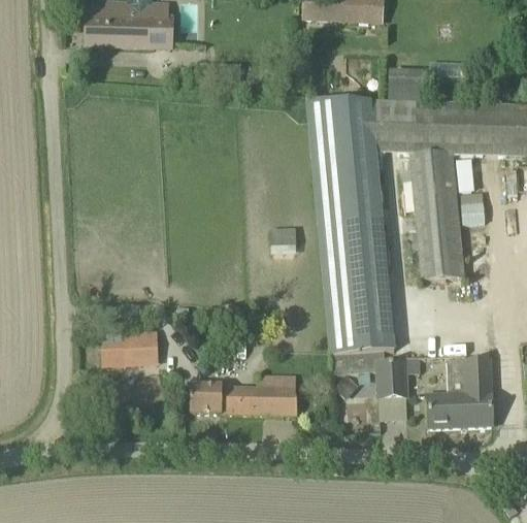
[(128,0),(128,4),(91,3),(91,15),(86,15),(86,45),(153,46),(153,44),(172,44),(173,18),(168,18),(169,5),(153,5),(154,0),(128,0)]
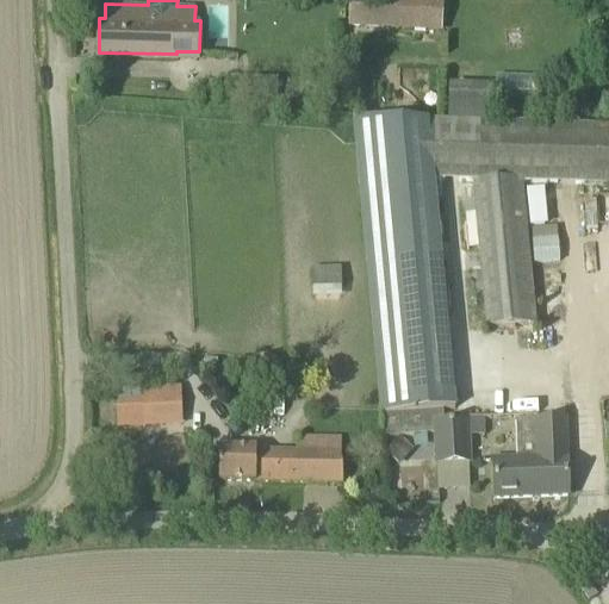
[(349,0),(348,22),(442,27),(445,0),(349,0)]
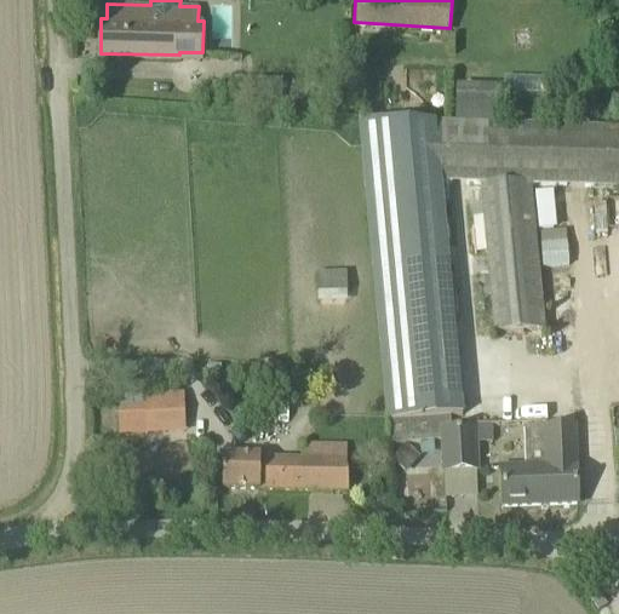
[(545,89),(546,74),(508,70),(506,85),(545,89)]
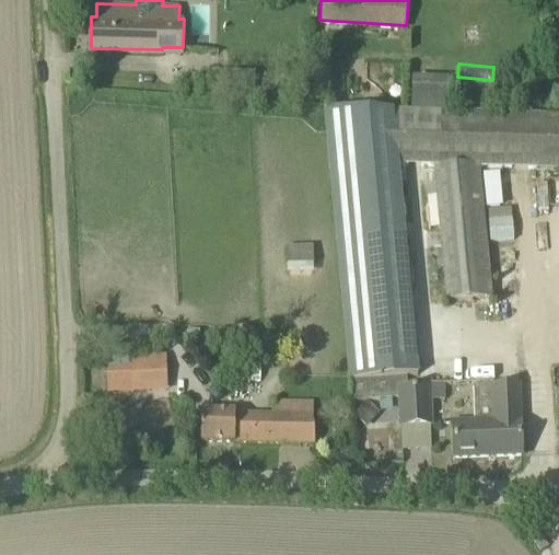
[(402,107),(324,105),(334,197),(403,191),(400,162),(402,107)]
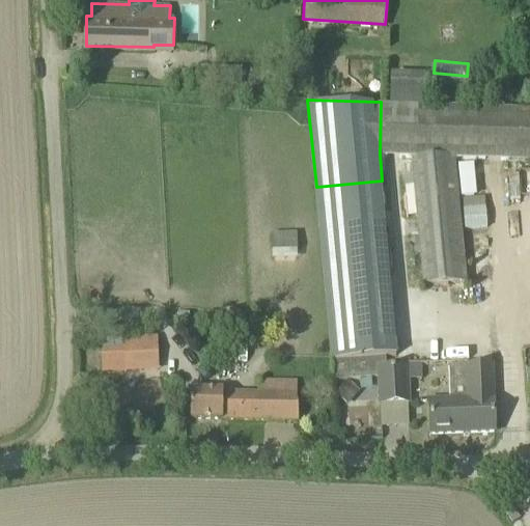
[(454,157),(477,157),(479,105),(425,103),(425,102),(412,102),(412,156),(423,283),(467,279),(454,157)]
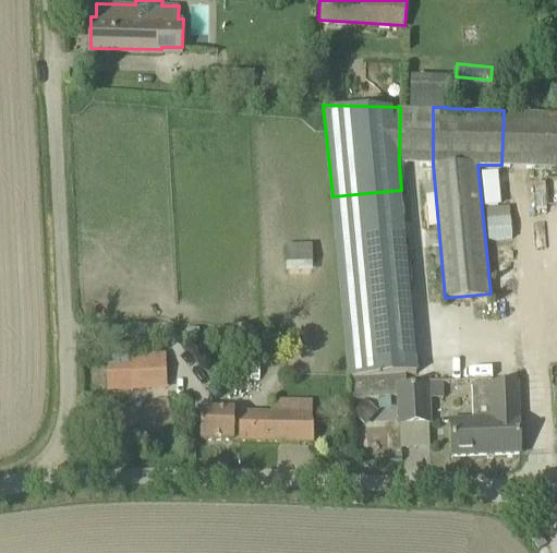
[(510,214),(487,215),(489,236),(511,235),(510,214)]
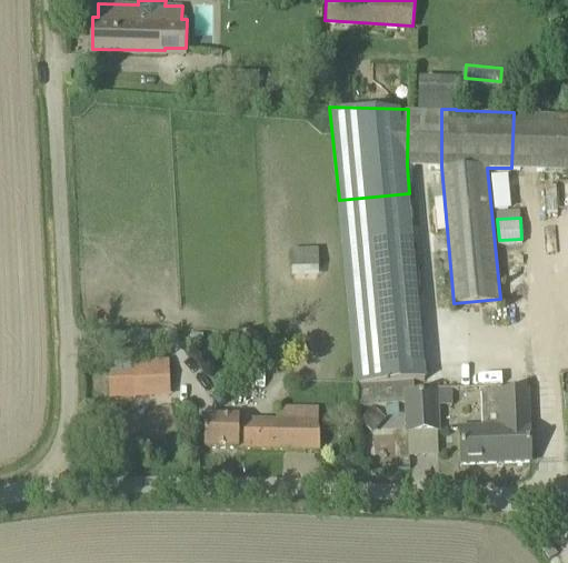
[(291,264),(320,263),(319,244),(290,245),(291,264)]
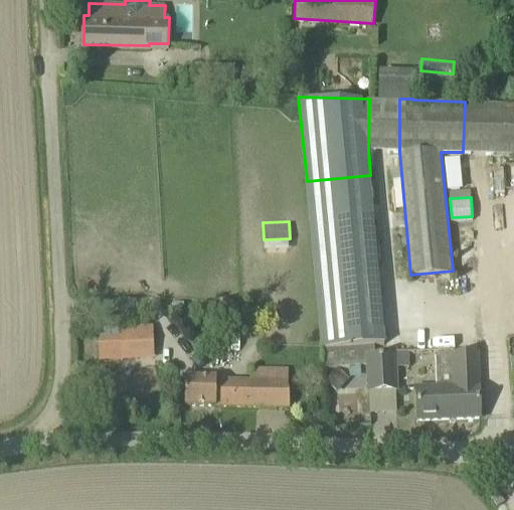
[(379,281),(317,287),(323,347),(364,343),(374,342),(384,341),(379,281)]
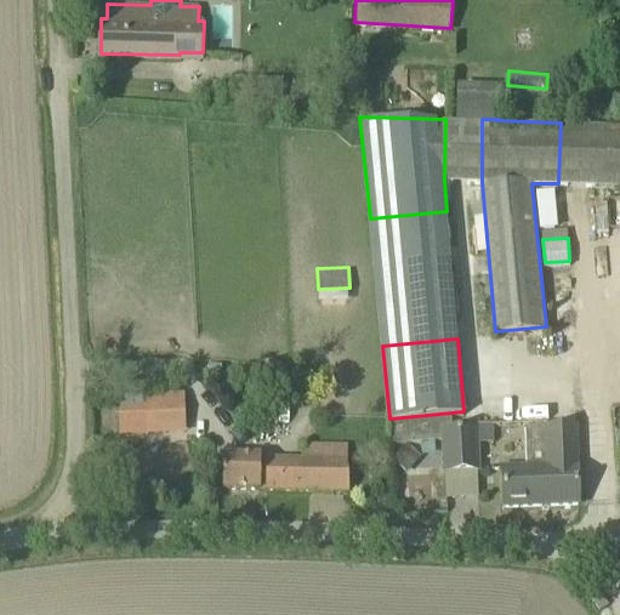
[(147,392),(146,421),(157,421),(186,422),(187,392),(147,392)]
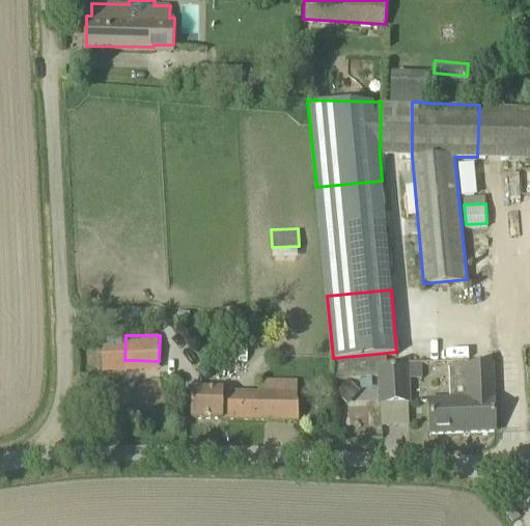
[(469,396),(430,397),(431,431),(495,428),(494,395),(493,362),(468,363),(469,396)]
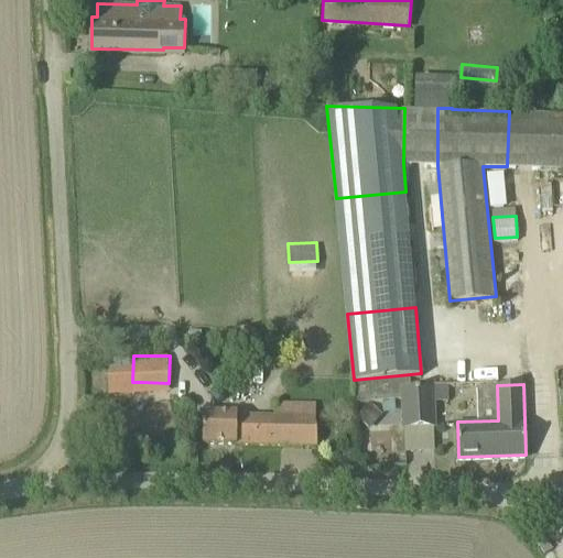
[(402,387),(404,424),(435,423),(433,386),(402,387)]
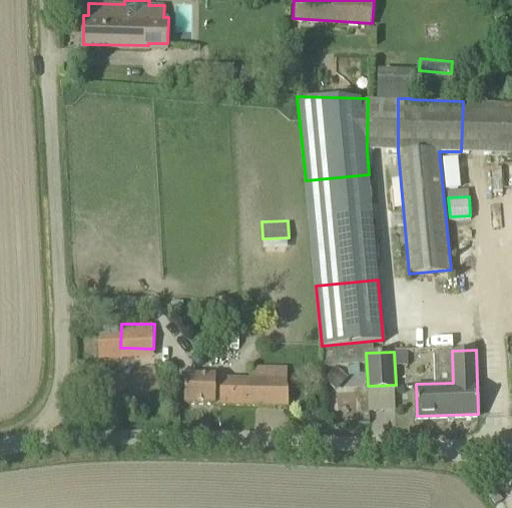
[(249,365),(249,375),(215,374),(184,374),(184,401),(215,402),(289,403),(289,378),(276,378),(277,364),(251,363),(251,365),(249,365)]
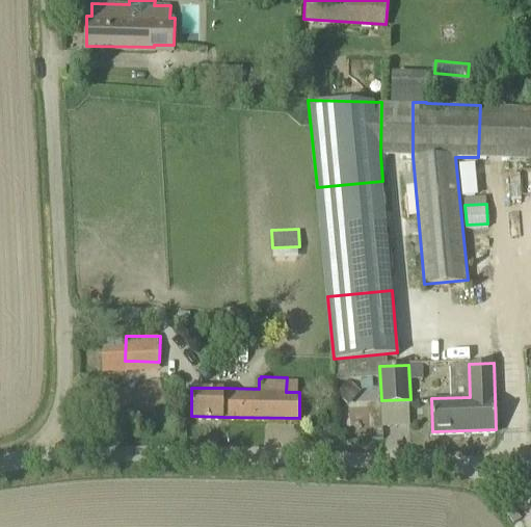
[(343,393),(360,397),(363,384),(346,379),(343,393)]
